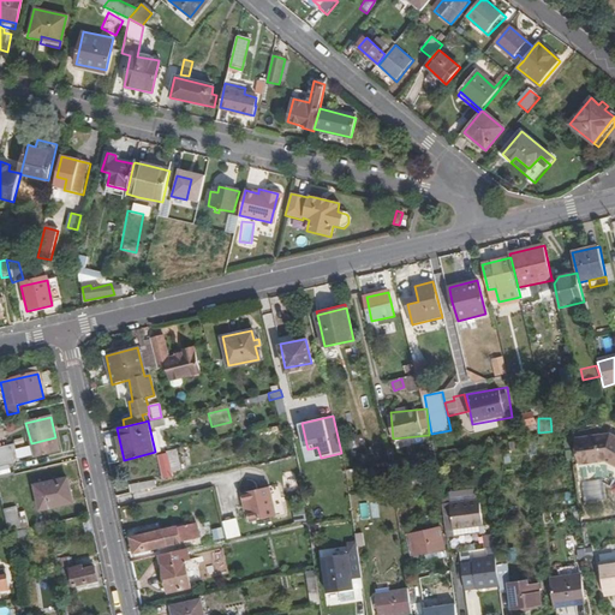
[(614,461),(614,433),(609,430),(577,435),(580,460),(605,457),(614,461)]
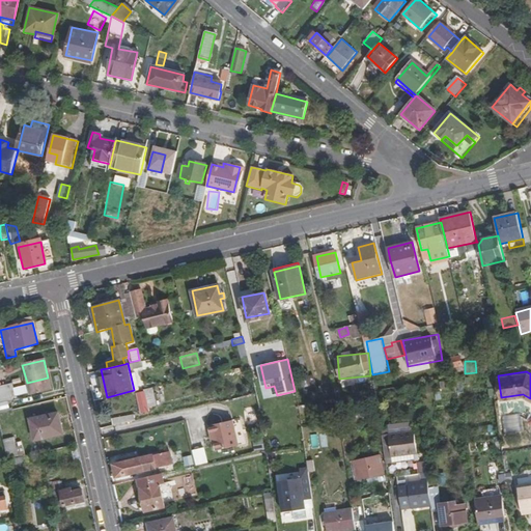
[(48,378),(27,383),(30,396),(52,391),(48,378)]
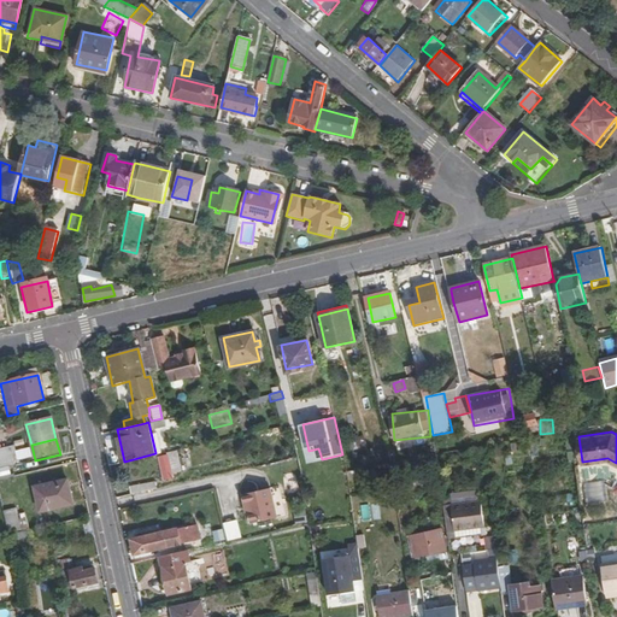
[(0,465),(12,463),(9,450),(0,451),(0,465)]
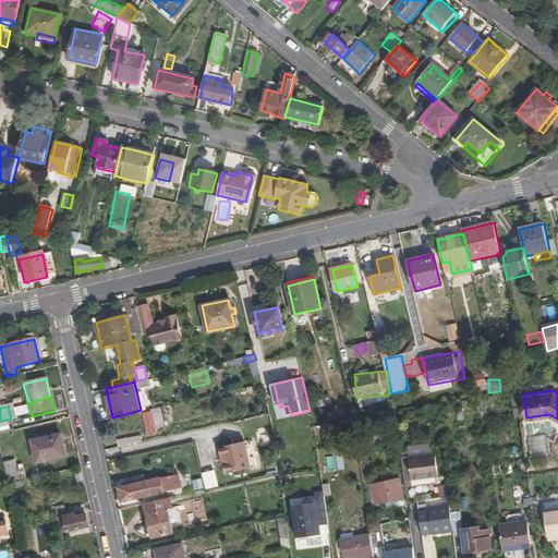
[(156,427),(164,426),(162,421),(166,421),(165,414),(160,415),(159,409),(152,411),(152,410),(144,412),(148,433),(157,432),(156,427)]
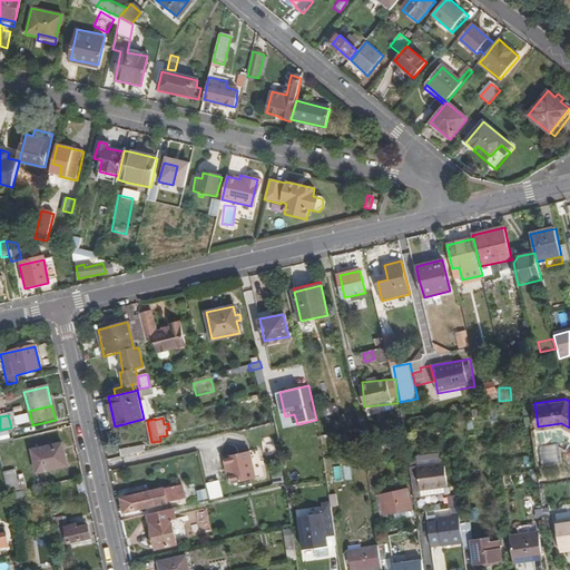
[(210,429),(185,434),(186,440),(212,434),(210,429)]
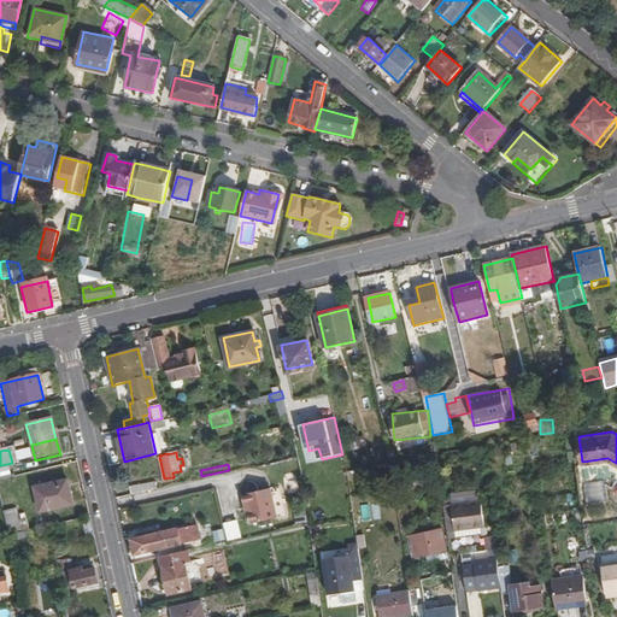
[(133,495),(158,492),(157,481),(131,486),(133,495)]
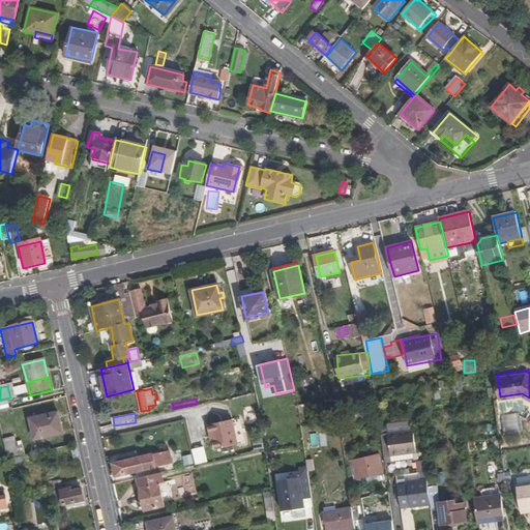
[(57,414),(28,420),(32,441),(62,434),(57,414)]
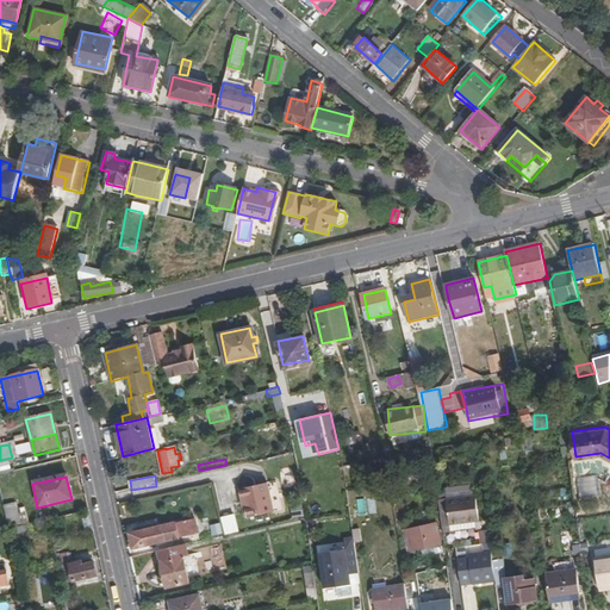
[(599,496),(599,477),(579,477),(580,497),(599,496)]
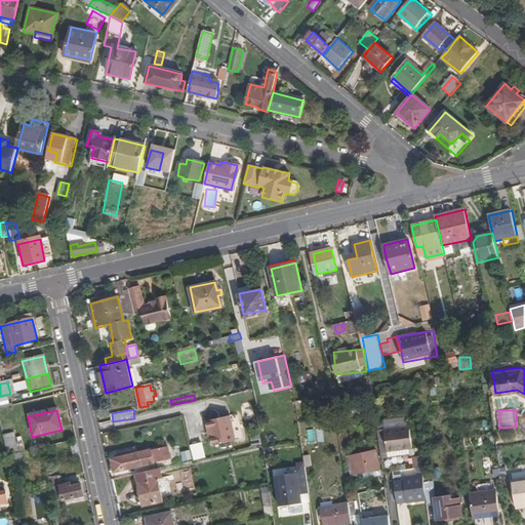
[(209,429),(210,436),(212,445),(235,440),(230,414),(205,420),(207,429),(209,429)]
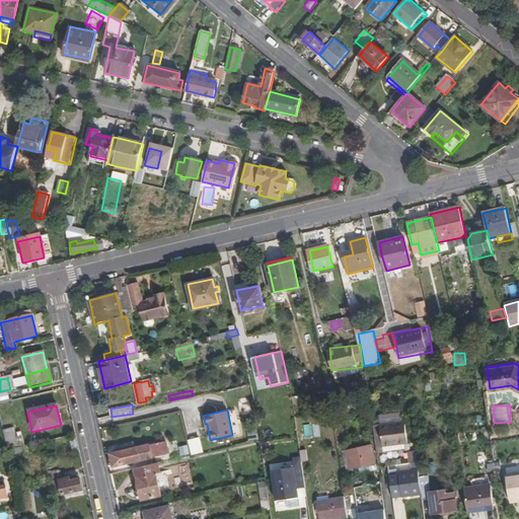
[(380,425),(372,426),(375,445),(393,443),(403,442),(408,441),(404,421),(402,422),(380,425)]
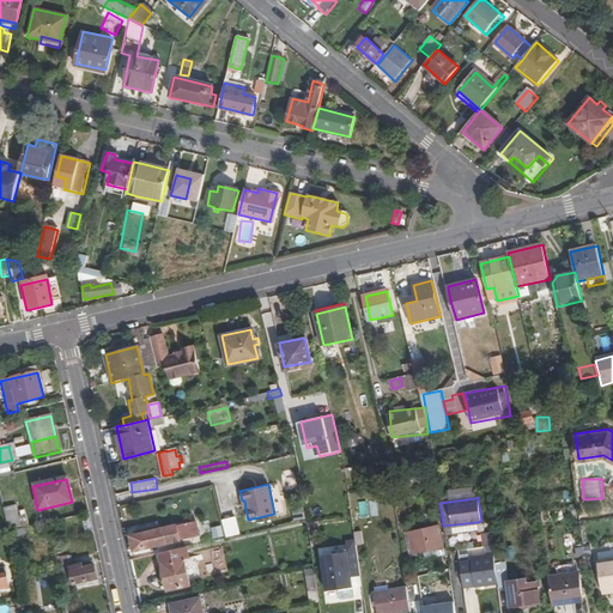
[(2,508),(7,528),(19,526),(14,505),(2,508)]
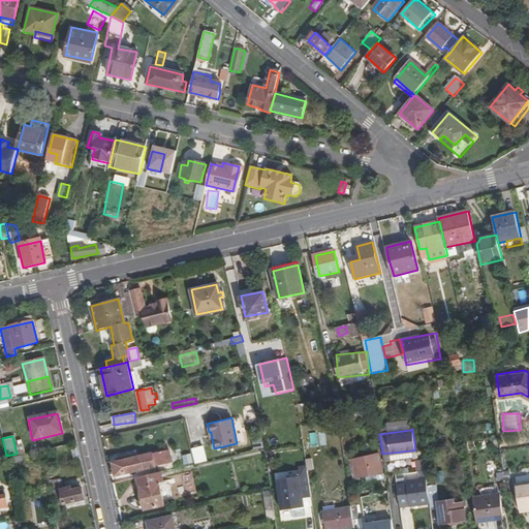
[(193,446),(197,463),(209,460),(206,444),(193,446)]
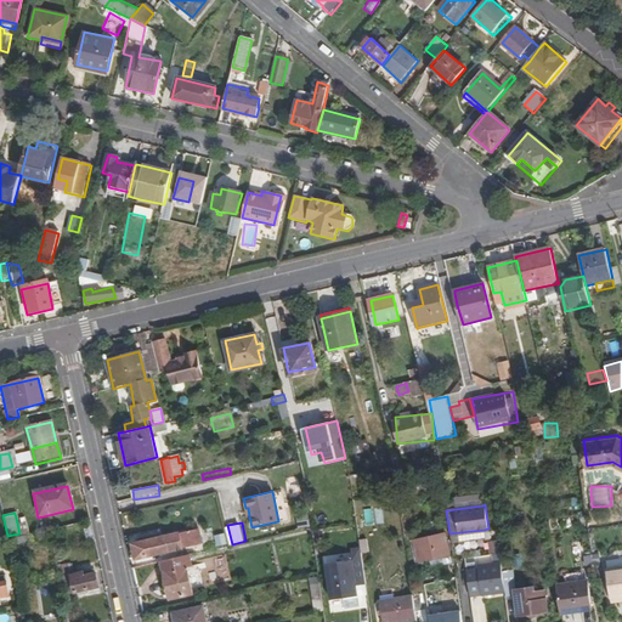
[(153,538),(134,542),(137,558),(201,544),(198,527),(153,538)]
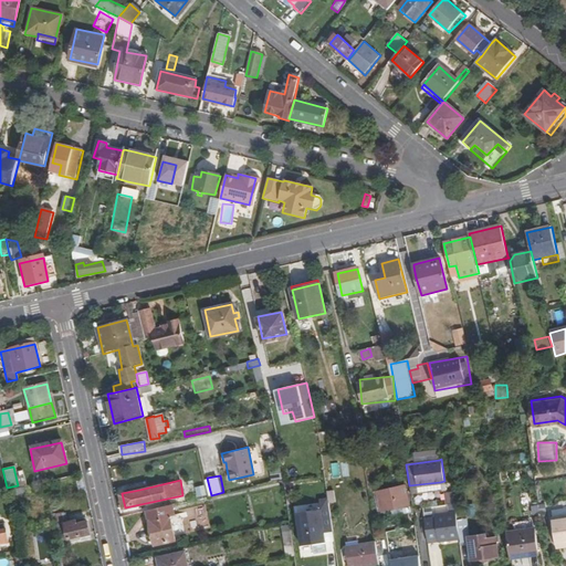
[(122,493),(139,490),(137,482),(121,486),(122,493)]
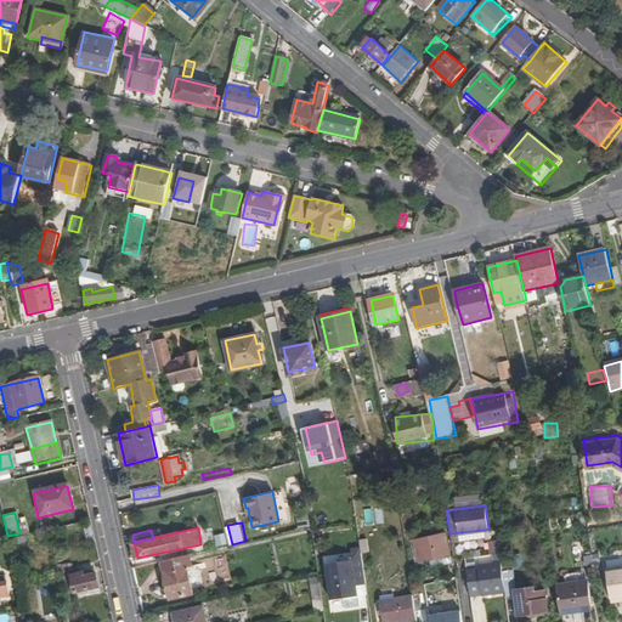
[(219,547),(228,543),(226,532),(215,535),(219,547)]
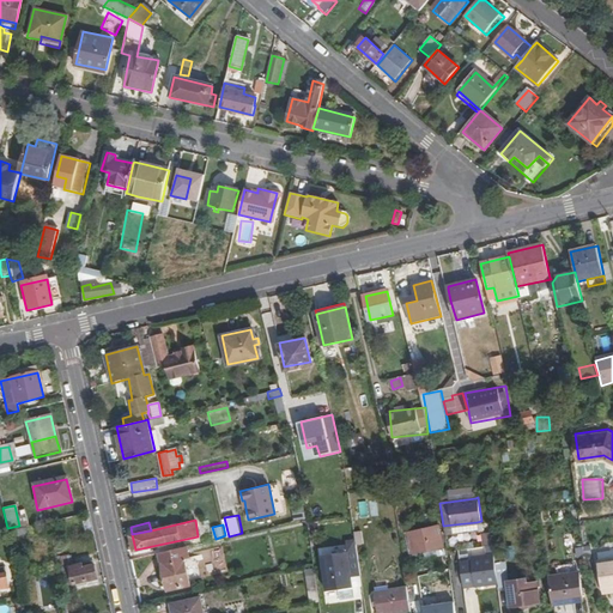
[(408,552),(417,551),(443,547),(442,542),(441,530),(441,527),(405,532),(408,552)]
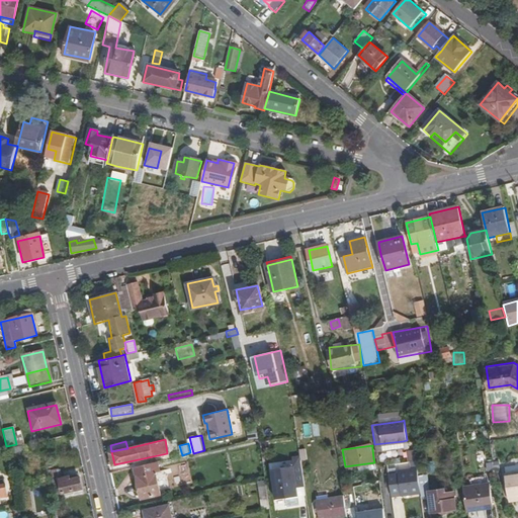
[(416,457),(414,449),(408,450),(409,458),(416,457)]
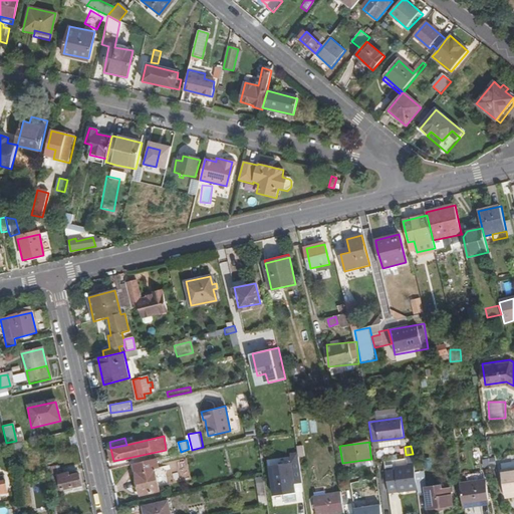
[(272,506),(301,503),(299,480),(302,480),(299,457),(268,460),(272,506)]
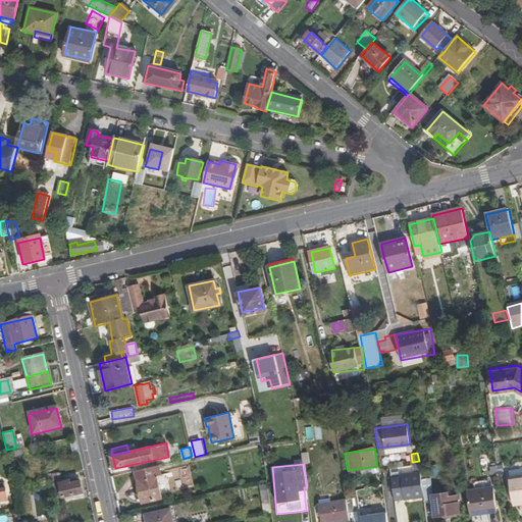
[(158,465),(136,470),(143,503),(161,499),(160,494),(170,492),(165,474),(160,475),(158,465)]
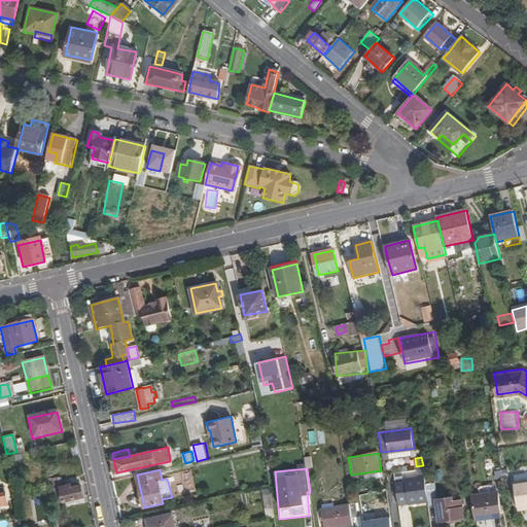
[(381,470),(358,473),(359,480),(382,476),(381,470)]
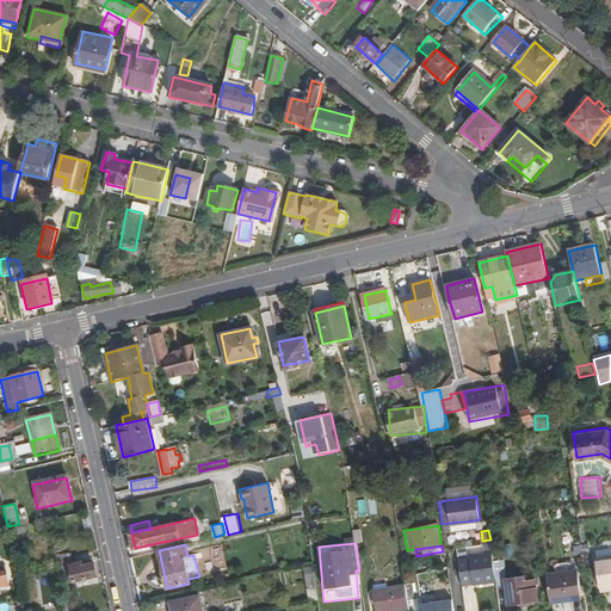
[(600,592),(610,590),(610,548),(594,550),(600,592)]
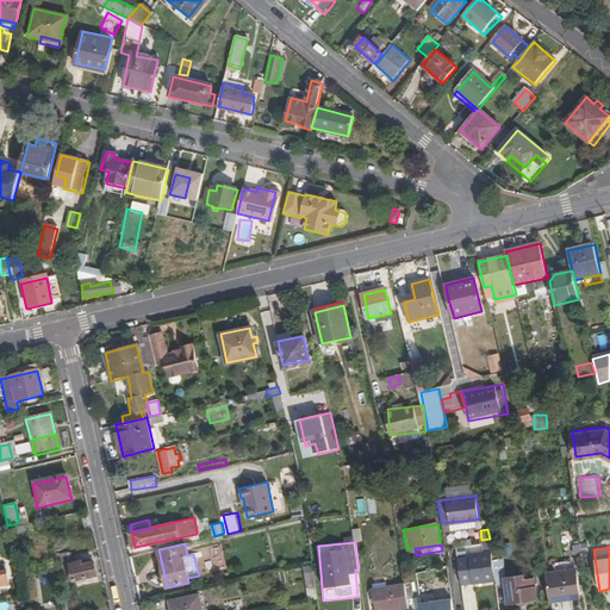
[(500,549),(491,551),(495,574),(504,573),(500,549)]
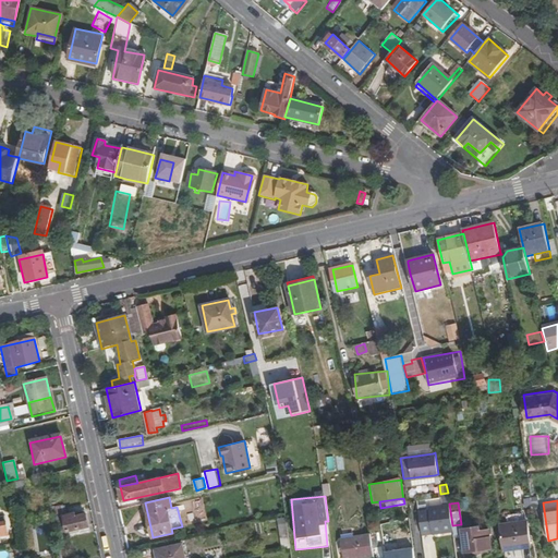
[(449,504),(445,504),(429,506),(429,509),(419,511),(422,533),(453,529),(452,525),(449,504)]
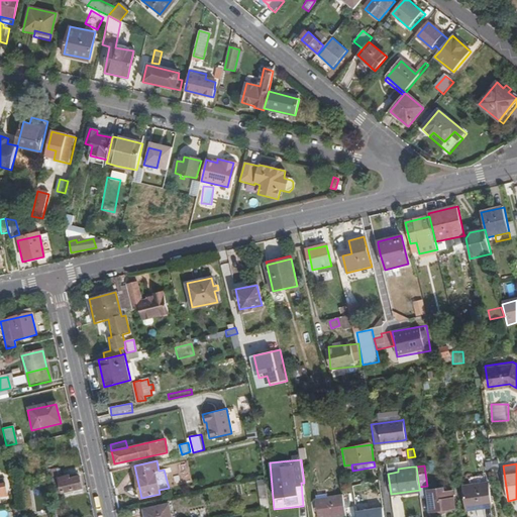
[(174,474),(176,484),(183,483),(181,472),(174,474)]
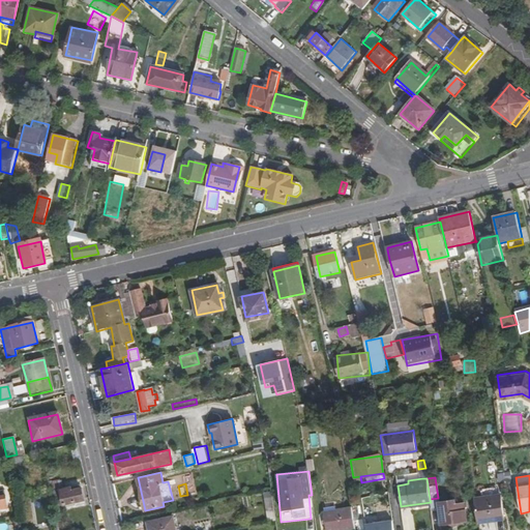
[(63,505),(84,502),(82,491),(71,493),(70,490),(61,491),(63,505)]
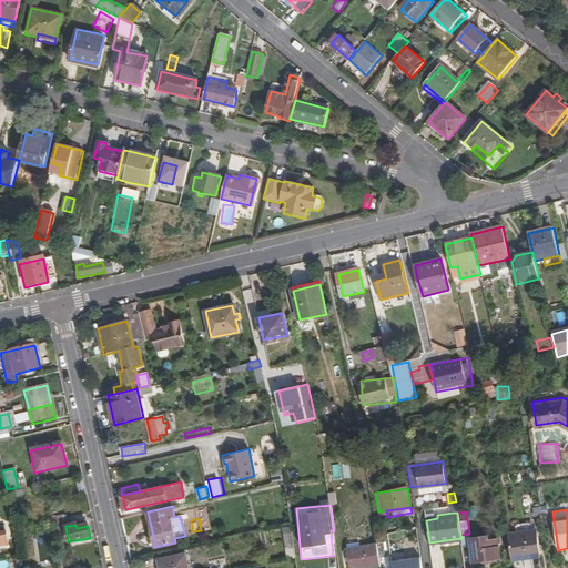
[(536,530),(509,534),(513,558),(540,555),(536,530)]
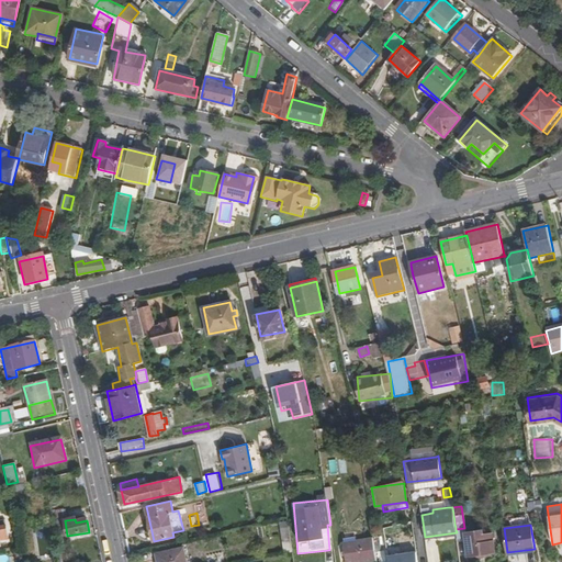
[(282,531),(287,552),(293,551),(290,529),(282,531)]
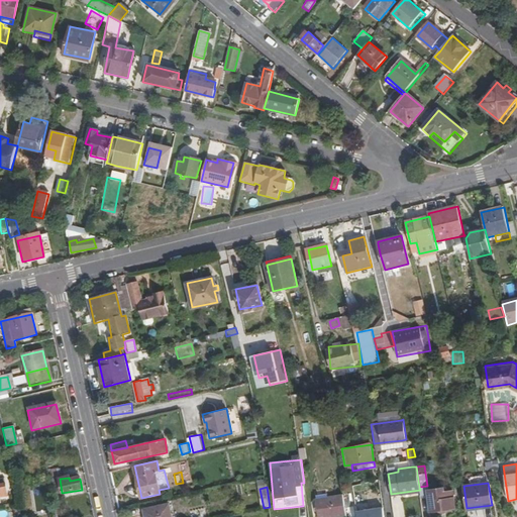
[(431,509),(439,508),(448,507),(453,507),(452,491),(446,492),(445,487),(438,487),(438,489),(429,490),(431,509)]
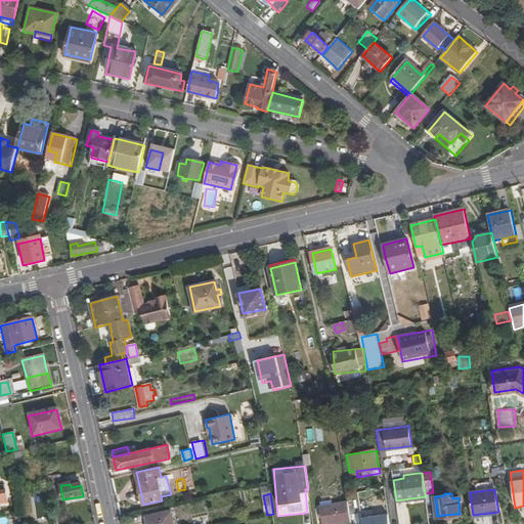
[(350,510),(348,498),(320,503),(323,523),(351,520),(350,512),(350,510)]
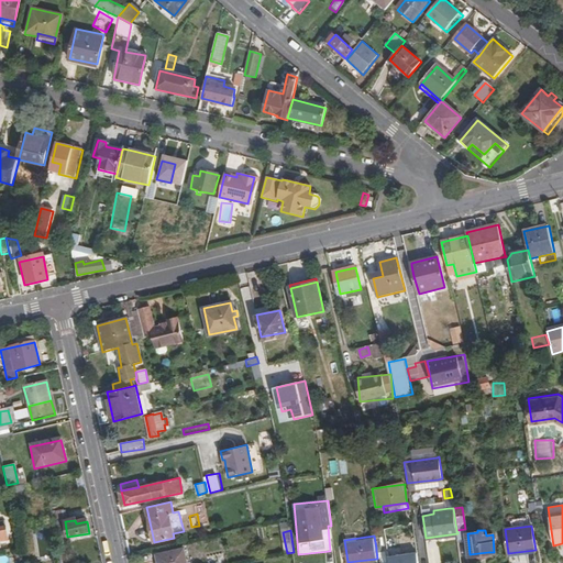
[(429,562),(440,562),(438,542),(428,543),(429,562)]
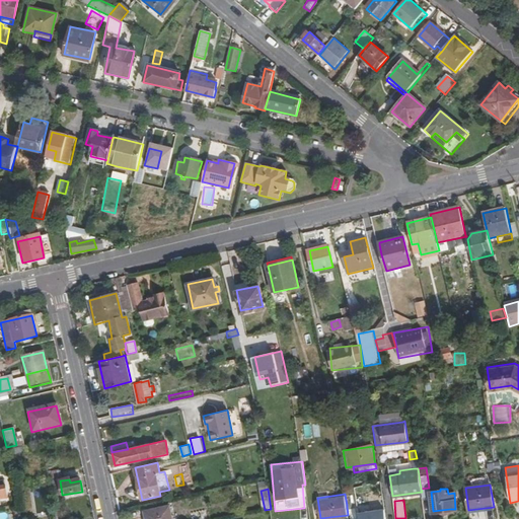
[(144,511),(146,518),(172,518),(170,506),(144,511)]
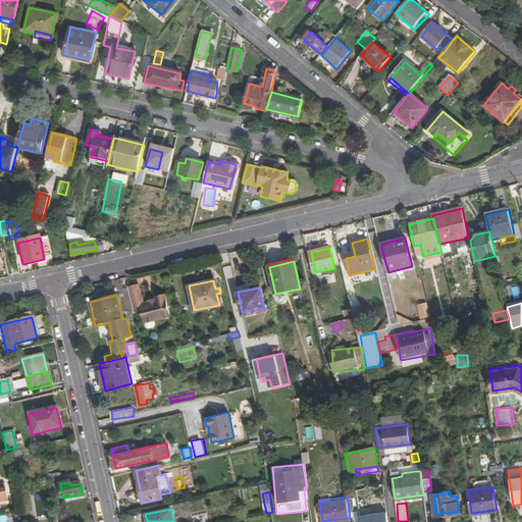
[(350,518),(351,521),(359,521),(357,509),(349,510),(350,518)]
